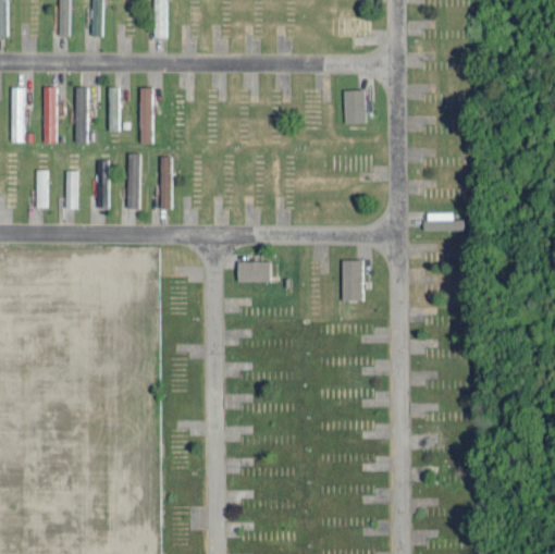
[(0,0),(0,36),(9,37),(8,0),(0,0)]
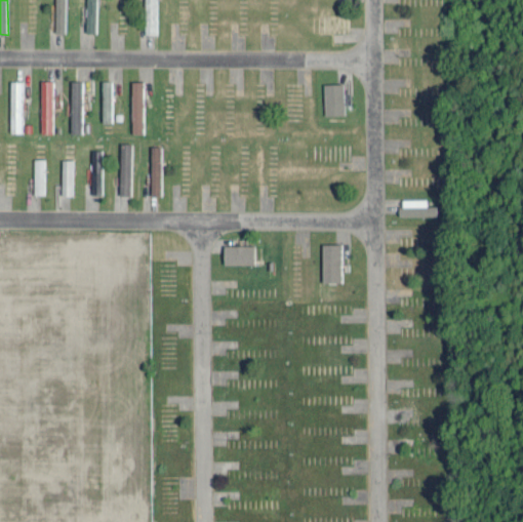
[(56,0),(56,34),(67,34),(67,0),(56,0)]
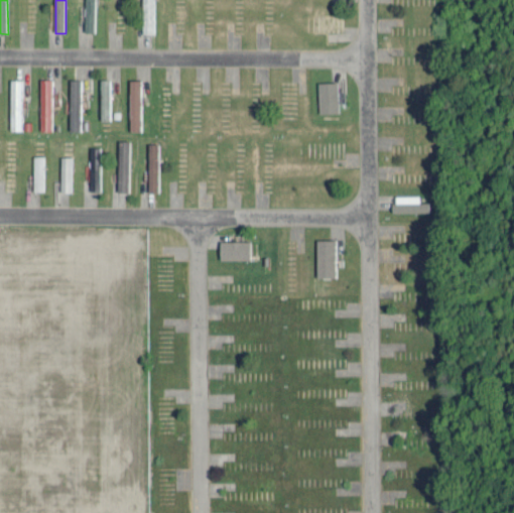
[(144,0),(145,35),(156,35),(155,0),(144,0)]
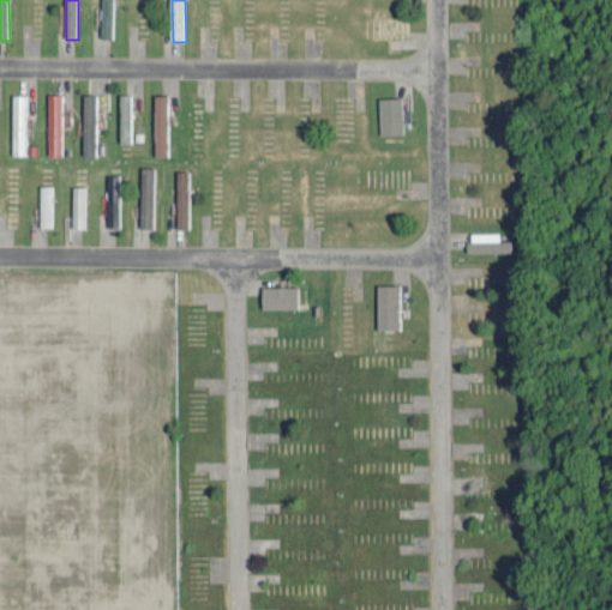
[(51,158),(65,157),(64,96),(49,96),(51,158)]
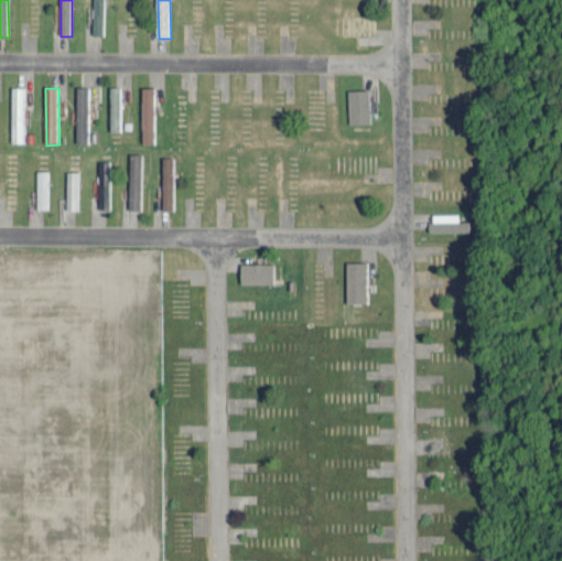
[(90,88),(78,88),(78,146),(89,146),(90,88)]
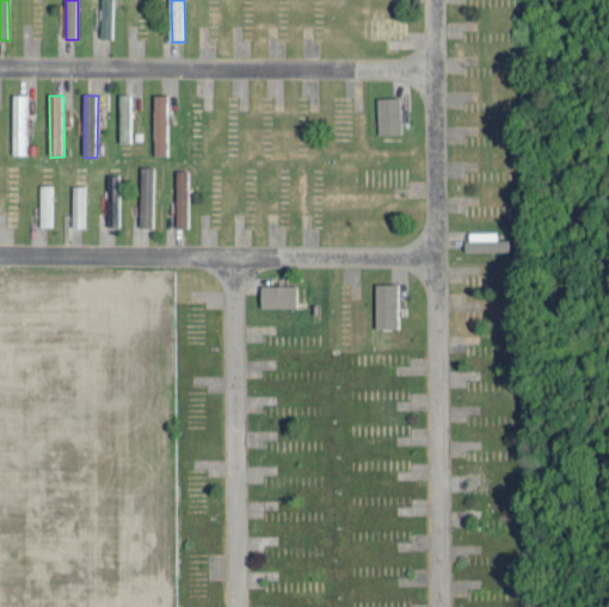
[(133,144),(133,95),(121,95),(121,144),(133,144)]
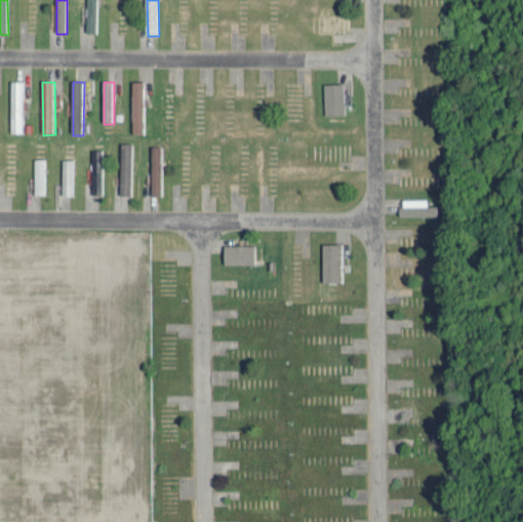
[(12,134),(24,135),(25,83),(12,83),(12,134)]
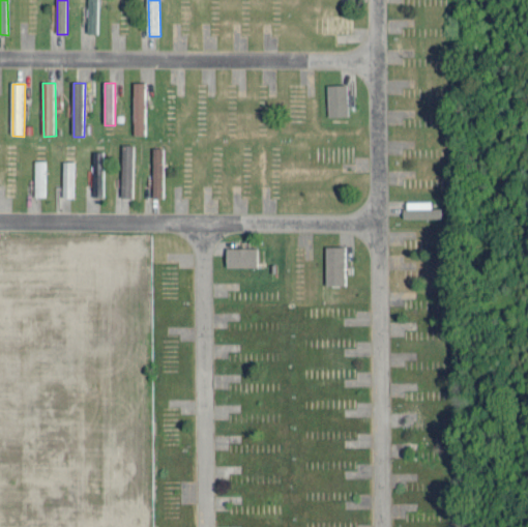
[(146,84),(136,84),(135,137),(146,137),(146,84)]
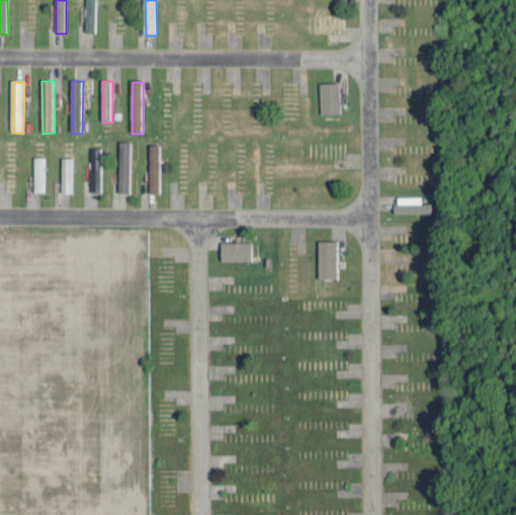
[(340,84),(321,85),(322,115),(341,115),(340,84)]
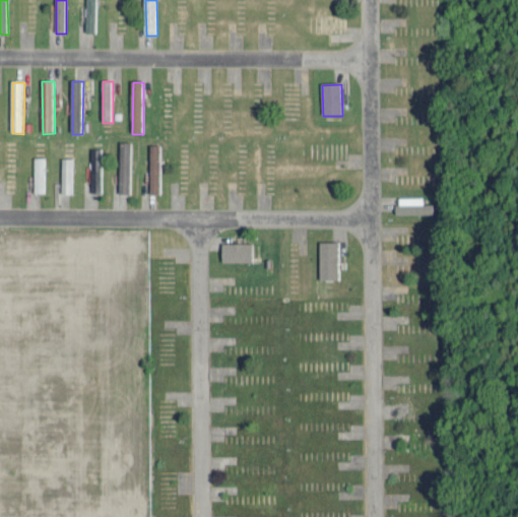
[(131,196),(132,144),(121,143),(120,195),(131,196)]
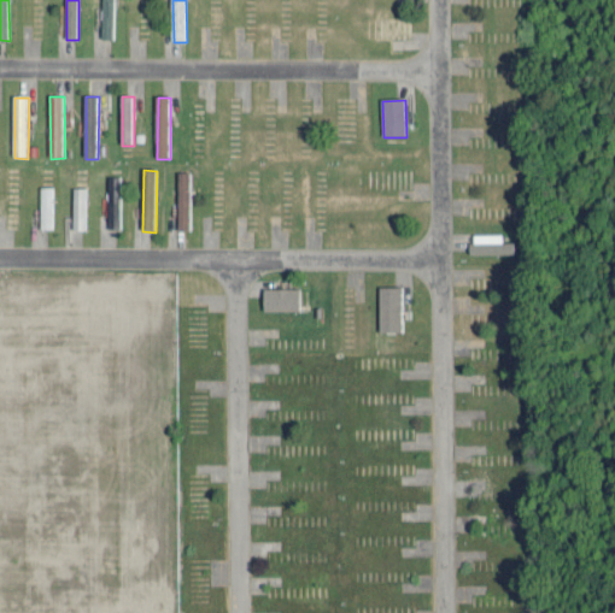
[(191,233),(191,175),(180,175),(180,233),(191,233)]
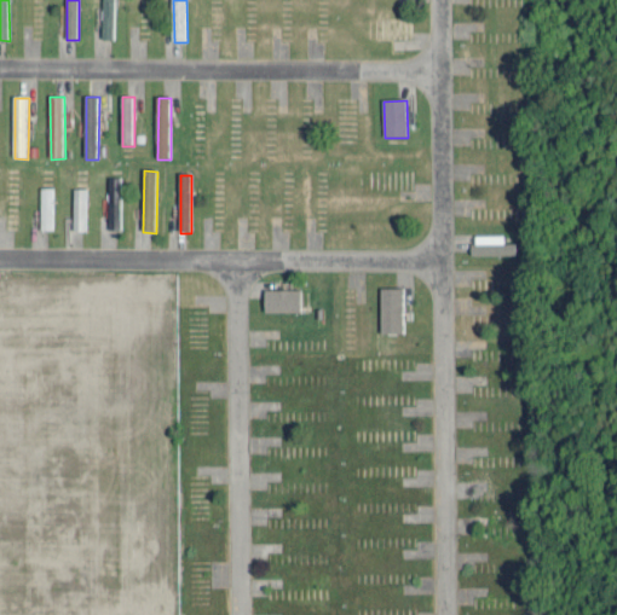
[(122,231),(122,178),(110,178),(110,231),(122,231)]
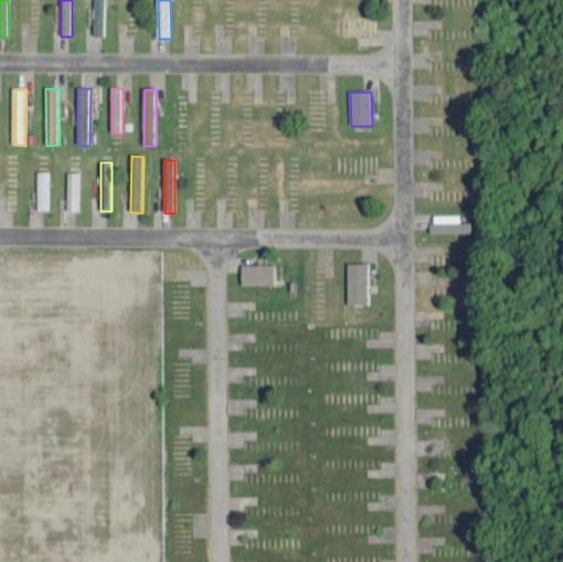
[(50,212),(50,173),(39,173),(39,212),(50,212)]
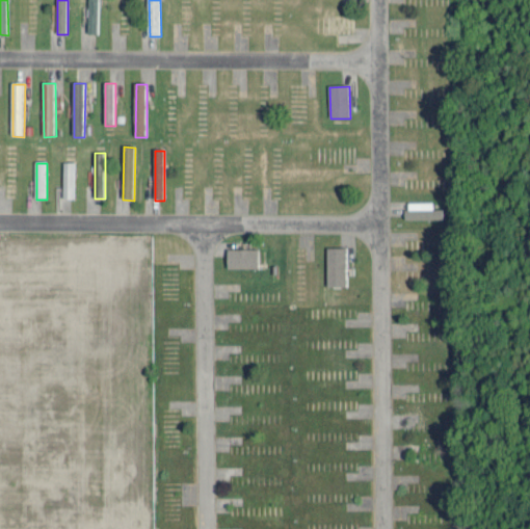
[(64,201),(75,201),(75,163),(64,163),(64,201)]
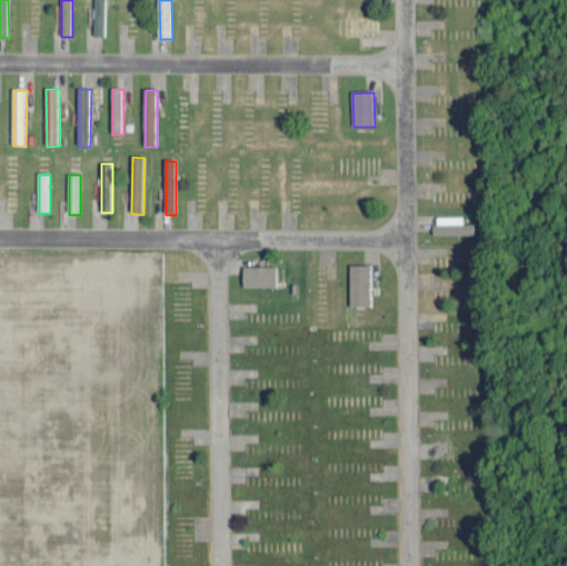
[(436,219),(436,237),(476,236),(476,225),(465,226),(465,218),(436,219)]
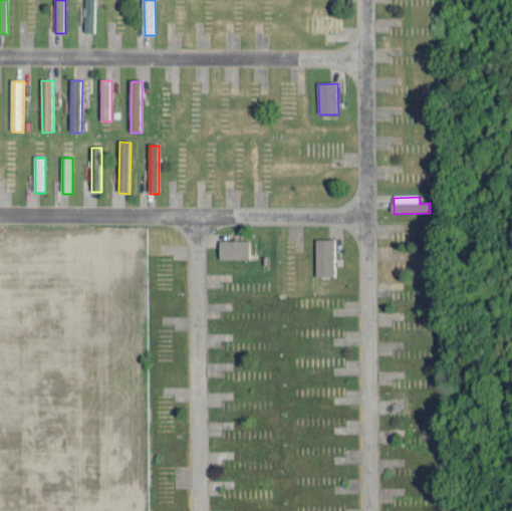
[(335,279),(336,241),(317,240),(316,278),(335,279)]
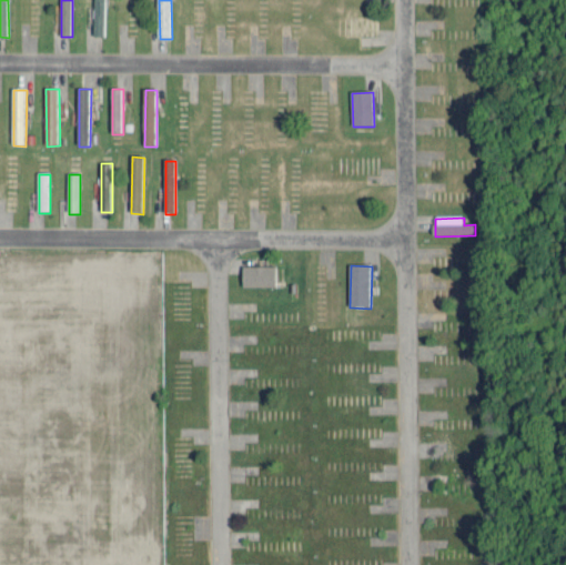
[(244,288),(276,288),(276,268),(244,268),(244,288)]
